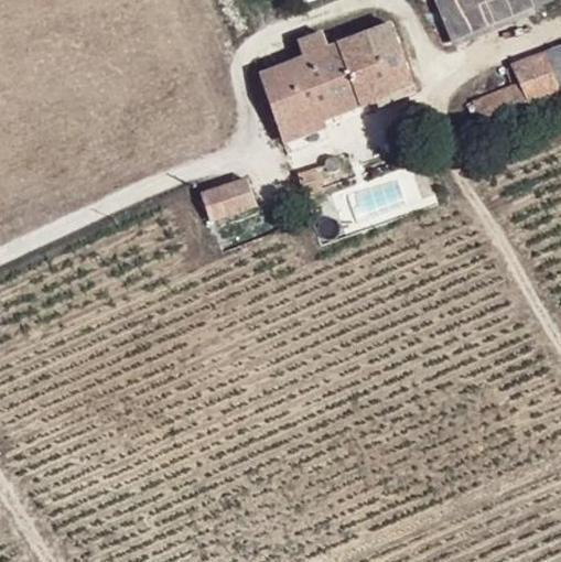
[(531,8),(528,0),(433,0),(450,39),(531,8)]
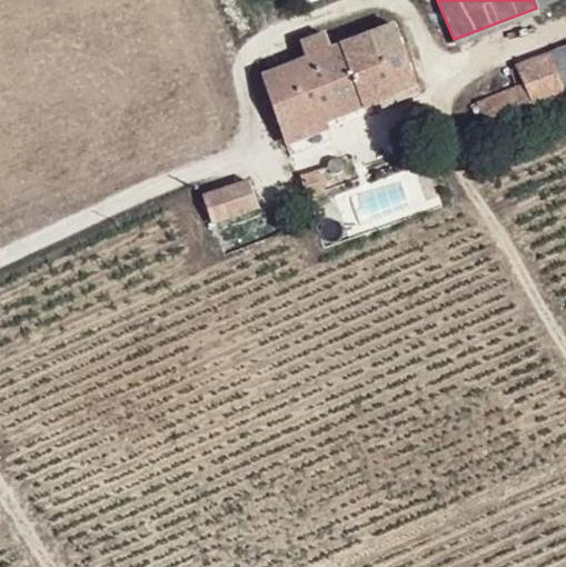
[(394,22),(340,42),(364,105),(416,85),(394,22)]
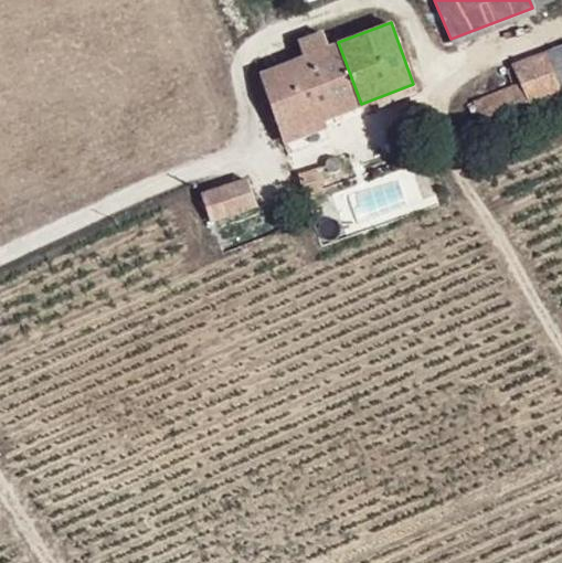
[(361,104),(338,42),(327,46),(321,31),(297,39),(304,55),(258,71),(282,133),(361,104)]
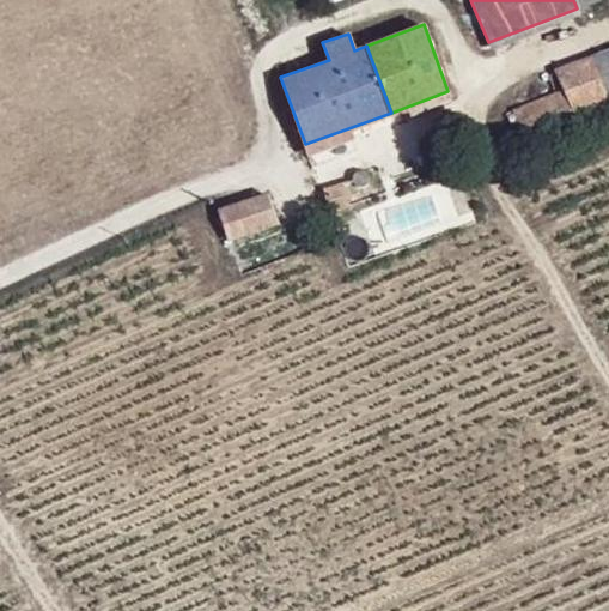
[(608,95),(608,48),(553,67),(570,109),(608,95)]
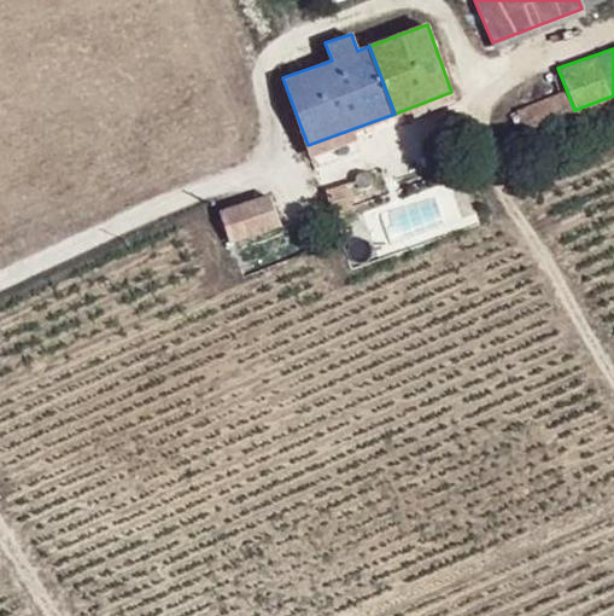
[(341,182),(323,189),(334,227),(354,224),(341,182)]
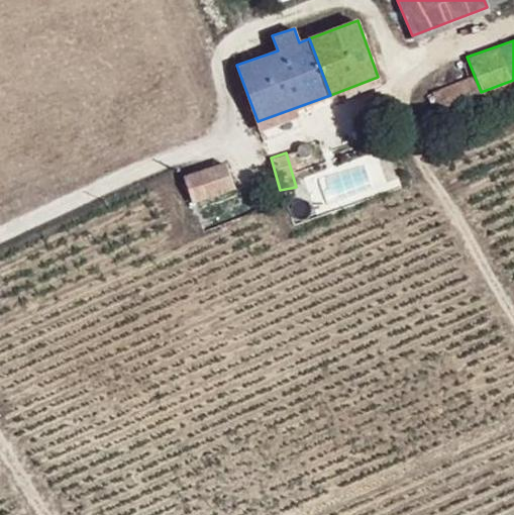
[(224,161),(183,176),(191,201),(232,186),(224,161)]
